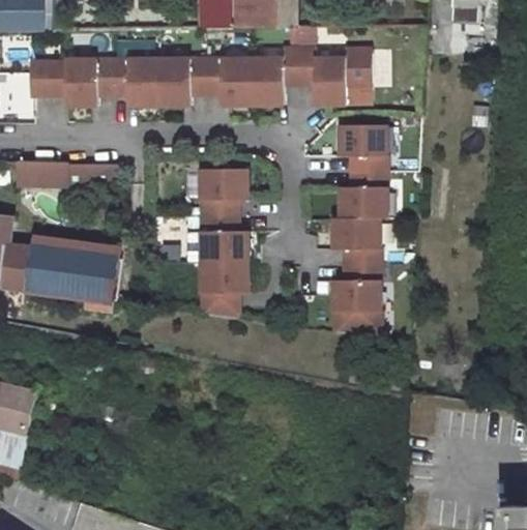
[(0,31),(42,31),(41,0),(0,0),(0,31)]
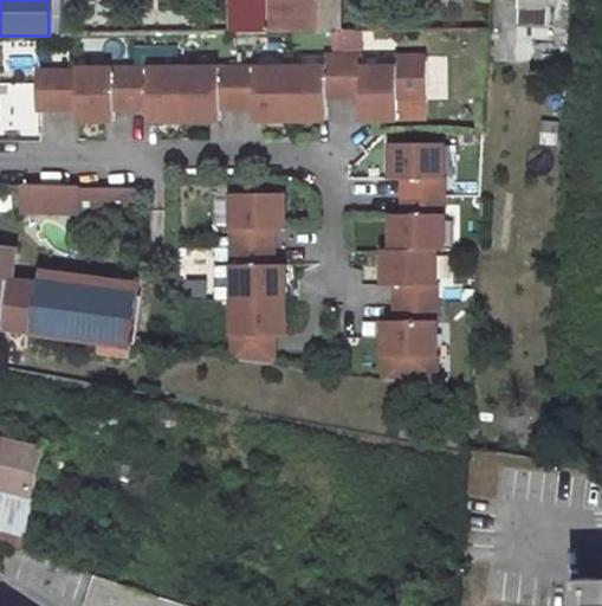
[(269,0),(225,0),(226,32),(270,31),(269,0)]
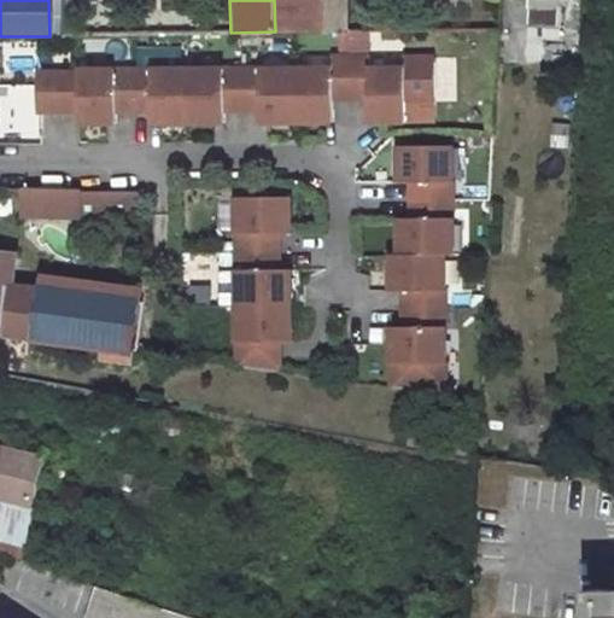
[(345,0),(274,0),(275,31),(345,30),(345,0)]
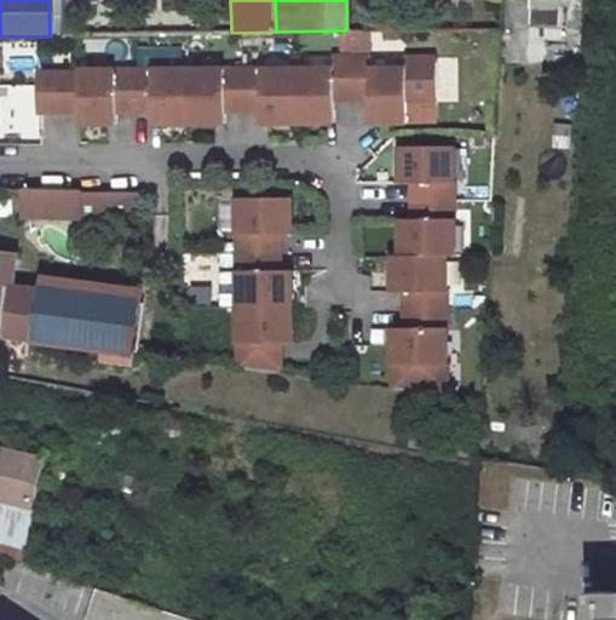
[(528,0),(527,29),(560,30),(560,0),(528,0)]
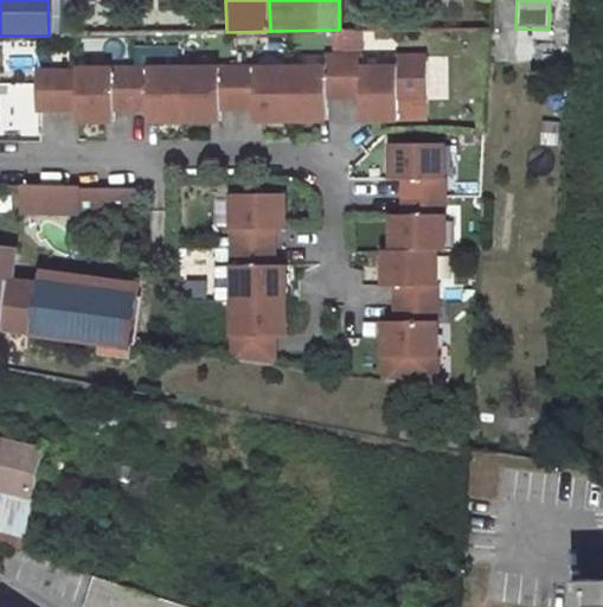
[(68,11),(57,11),(58,34),(68,34),(68,11)]
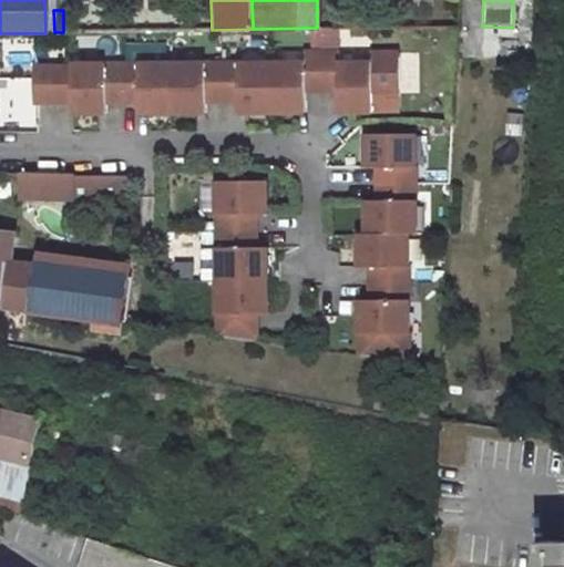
[(321,50),(321,89),(338,89),(338,110),(371,110),(371,91),(399,91),(398,51),(369,51),(370,60),(339,60),(339,49),(321,50)]
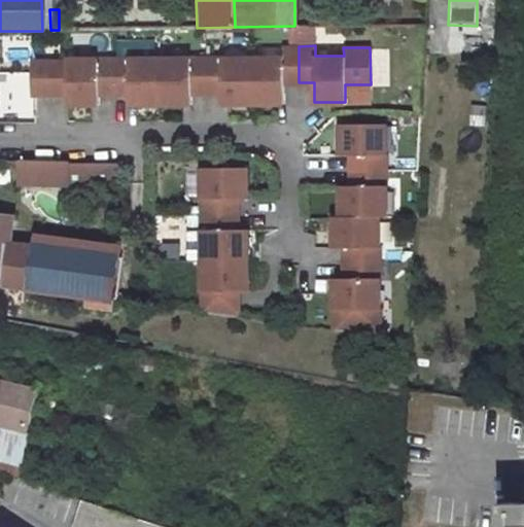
[(252,57),(252,103),(283,102),(283,83),(299,82),(299,46),(282,46),(282,56),(252,57)]
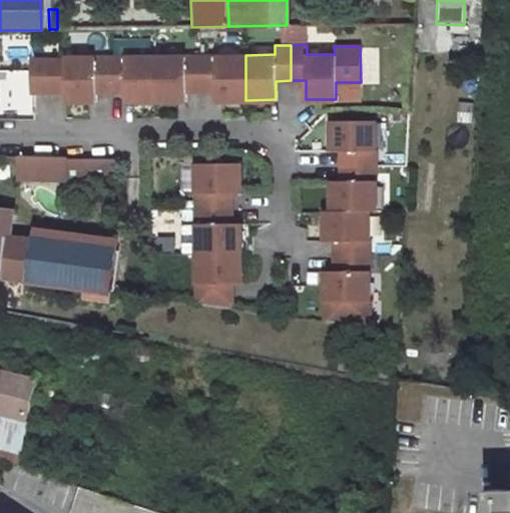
[(110,56),(110,92),(125,91),(125,101),(155,101),(155,55),(110,56)]
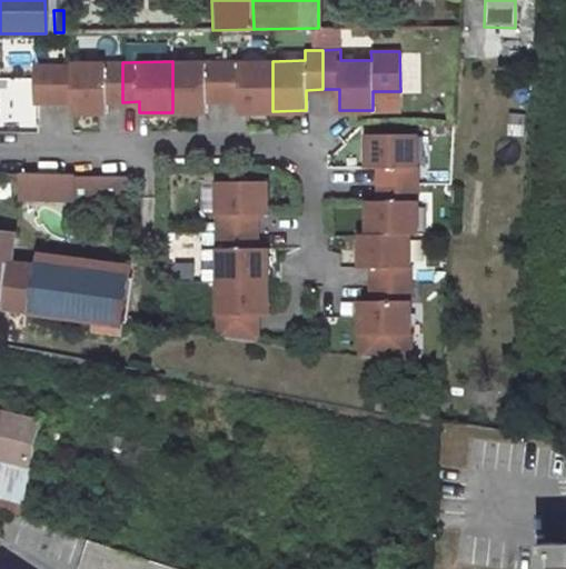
[(172,61),(172,112),(206,112),(206,101),(222,101),(222,61),(172,61)]
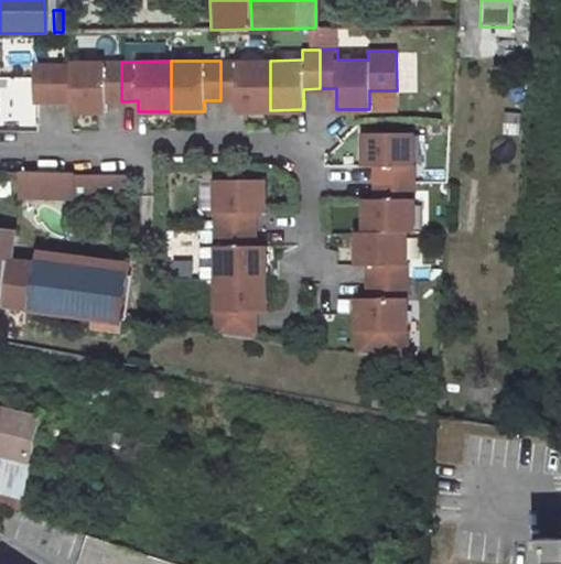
[(270,61),(220,61),(220,100),(237,99),(237,110),(270,110),(270,61)]
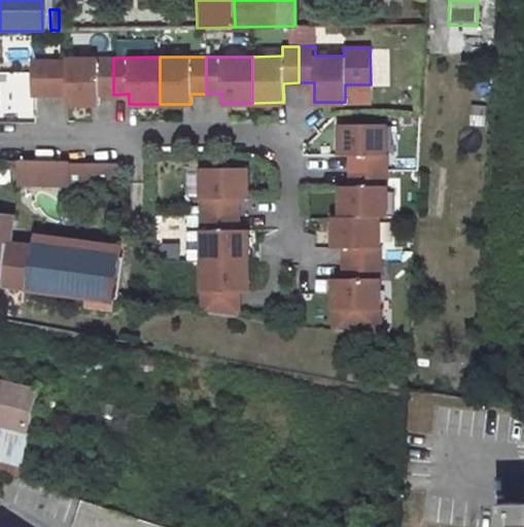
[(113,58),(67,58),(67,61),(67,95),(67,105),(98,104),(98,95),(113,95),(113,58)]
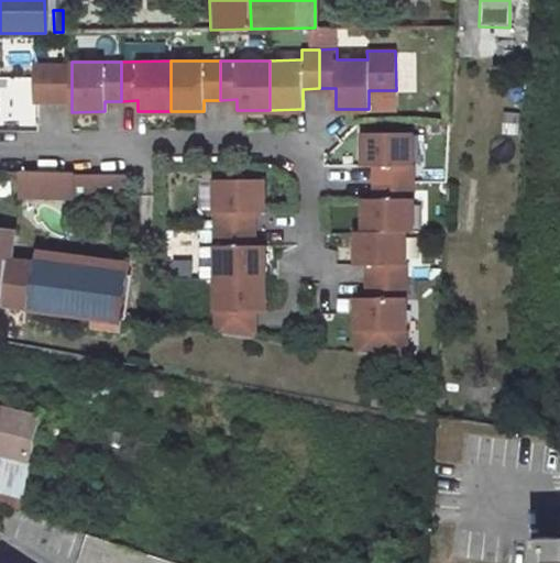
[(72,65),(53,65),(53,70),(53,101),(72,101),(72,65)]
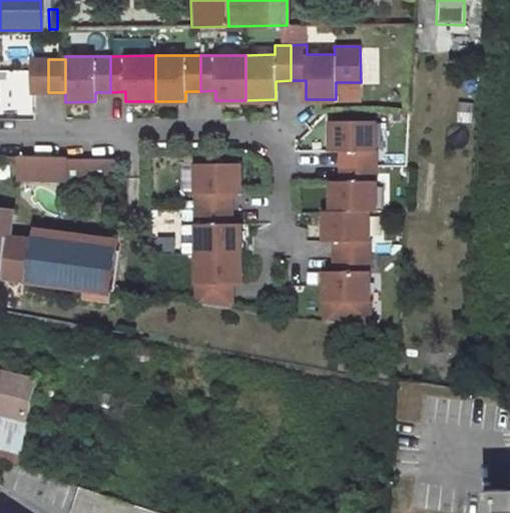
[(48,64),(30,65),(30,92),(48,92),(48,64)]
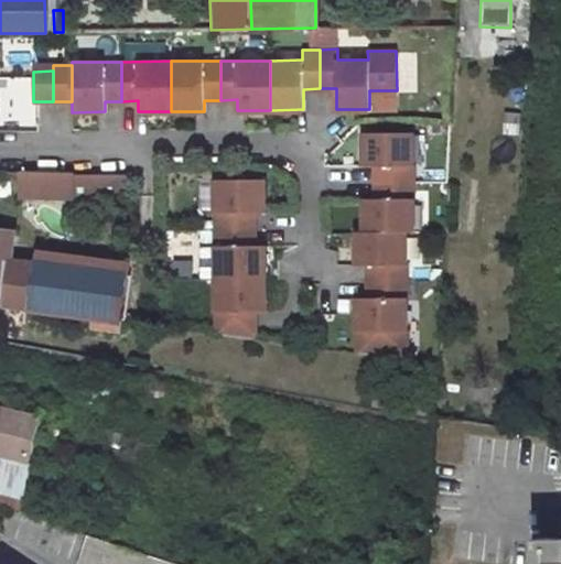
[(375,183),(413,183),(413,133),(364,133),(365,166),(375,166),(375,183)]
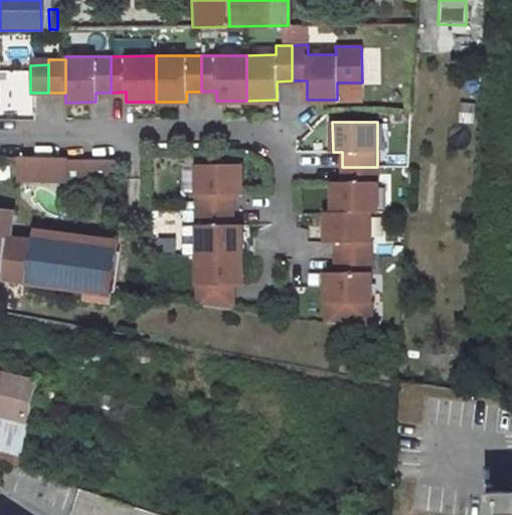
[(65,158),(54,159),(17,159),(23,182),(65,181),(65,178),(65,158)]
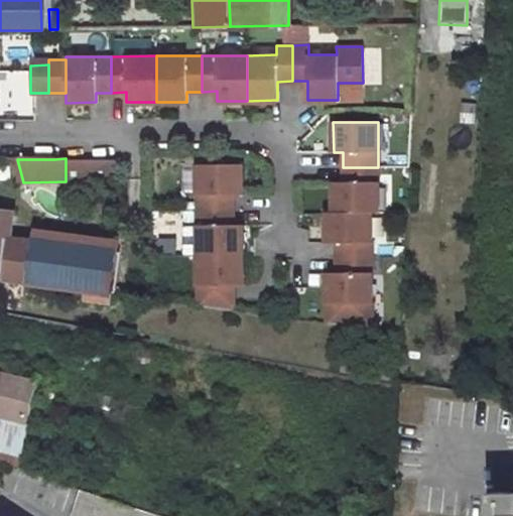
[(66,158),(66,178),(87,178),(87,158),(66,158)]
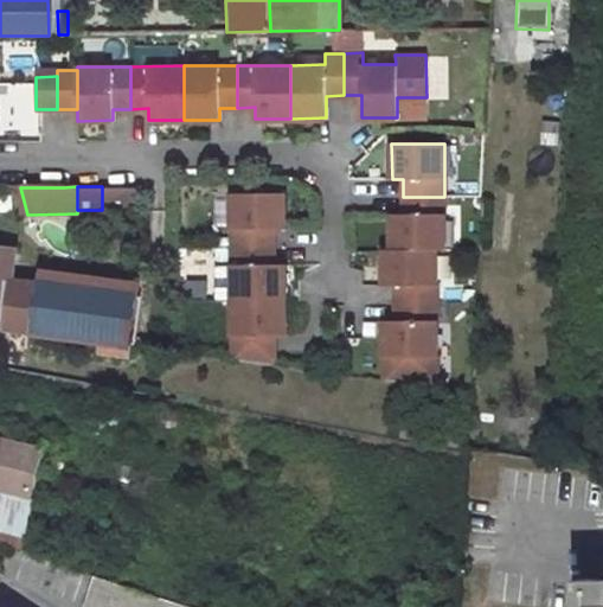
[(102,186),(102,210),(138,210),(138,186),(102,186)]
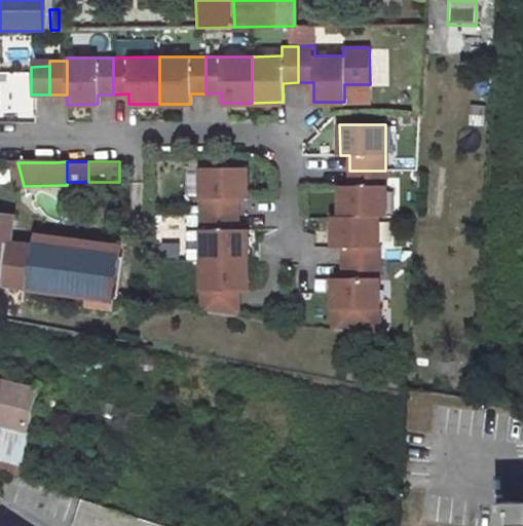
[(197,167),(197,215),(233,214),(233,198),(244,198),(243,167),(197,167)]
